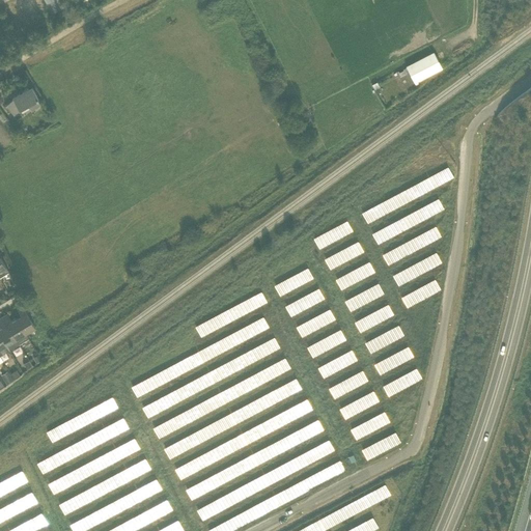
[(415,82),(443,67),(435,52),(407,65),(415,82)]
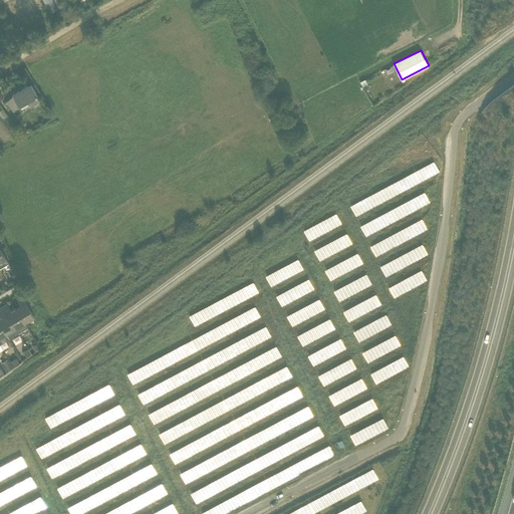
[(32,106),(39,99),(35,95),(37,95),(31,84),(27,86),(26,84),(21,89),(12,94),(13,94),(5,101),(13,110),(18,105),(27,100),(32,106)]
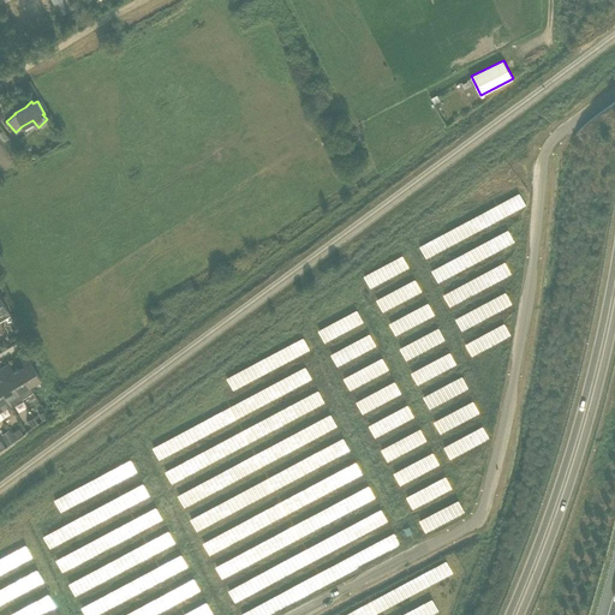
[(421,234),(412,238),(416,245),(424,240),(421,234)]
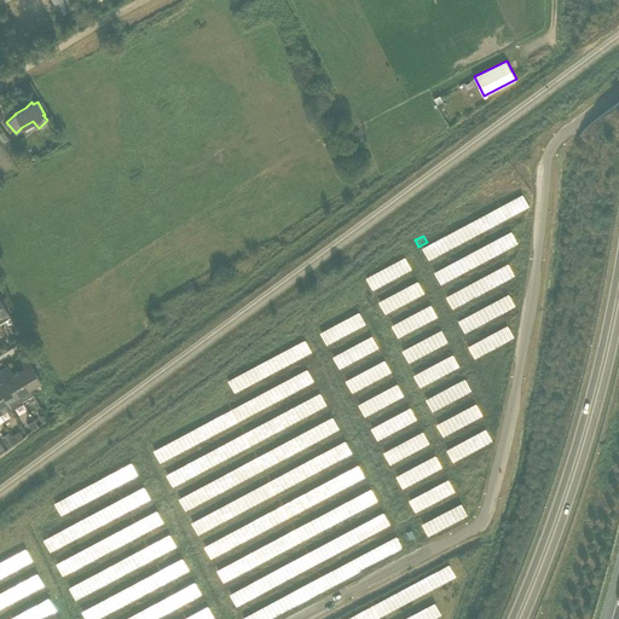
[(0,322),(10,317),(0,299),(0,322)]
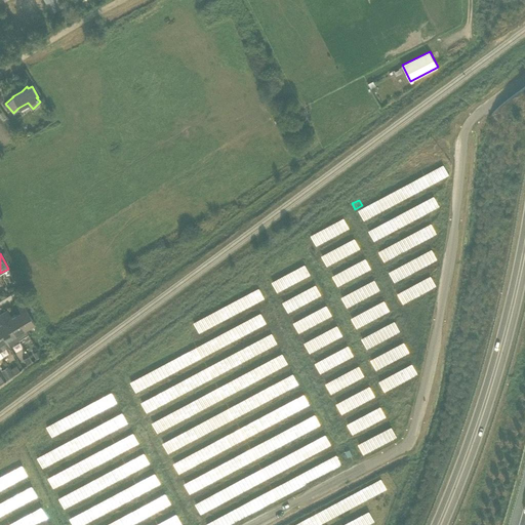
[(35,323),(22,301),(16,305),(21,311),(16,314),(25,328),(26,328),(35,323)]
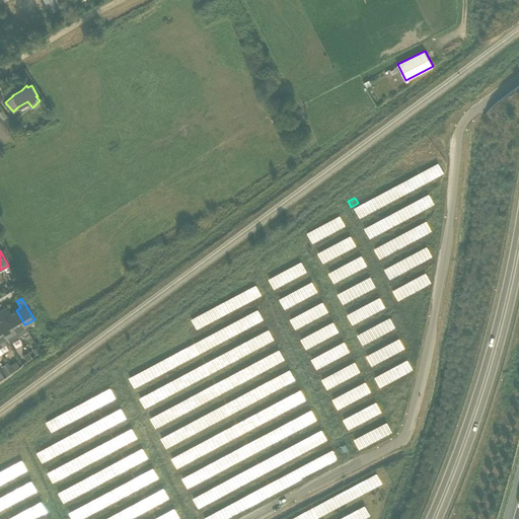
[(2,309),(18,336),(27,329),(25,324),(24,324),(16,310),(11,313),(7,306),(2,309)]
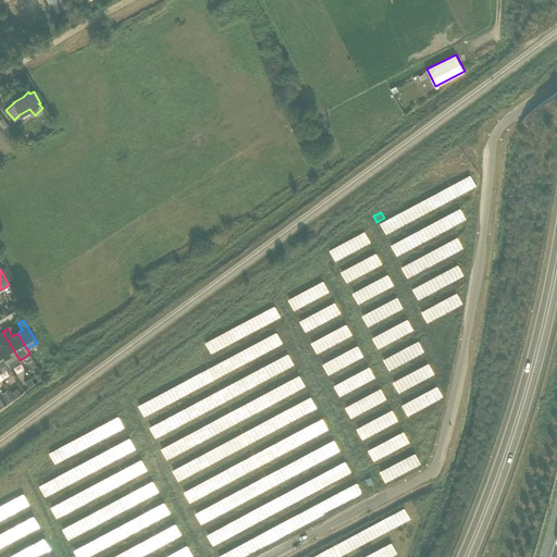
[(0,343),(0,349),(10,367),(20,360),(2,332),(0,333),(0,338),(2,343),(0,343)]
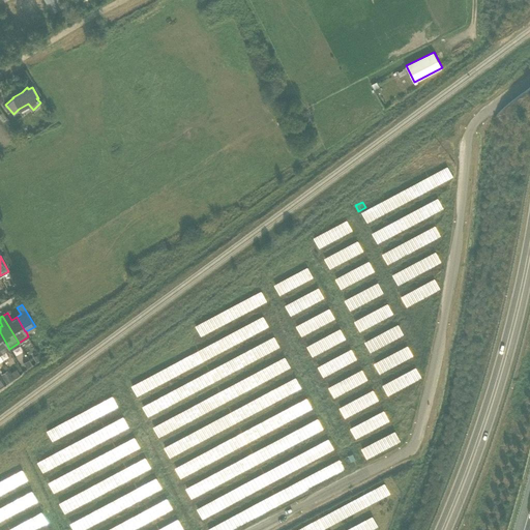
[(0,354),(9,349),(0,332),(0,354)]
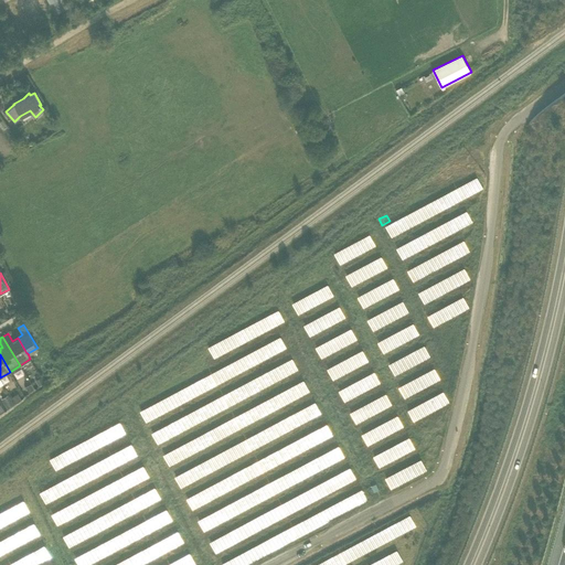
[(35,388),(32,383),(25,387),(29,392),(35,388)]
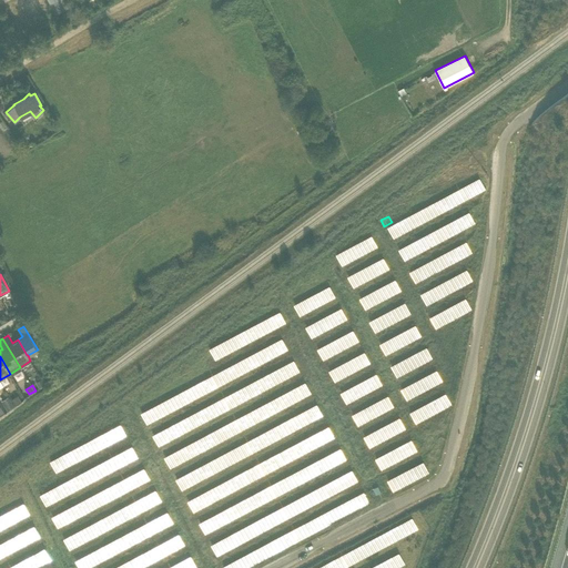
[(22,401),(19,395),(12,398),(16,404),(22,401)]
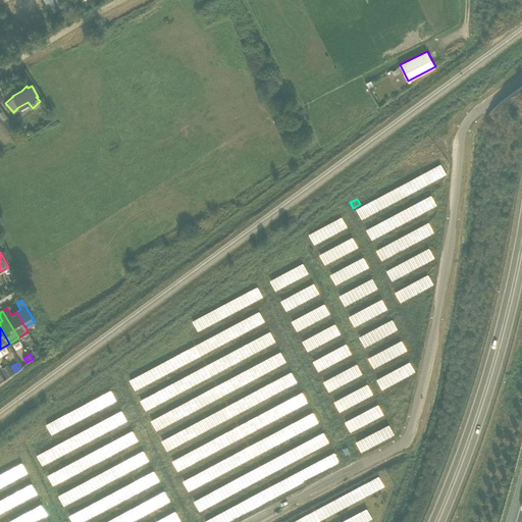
[(1,368),(7,377),(13,373),(7,364),(1,368)]
